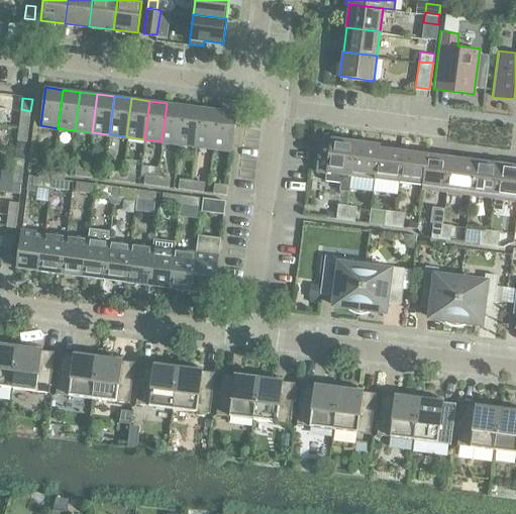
[(184,105),(167,103),(162,141),(179,143),(184,105)]
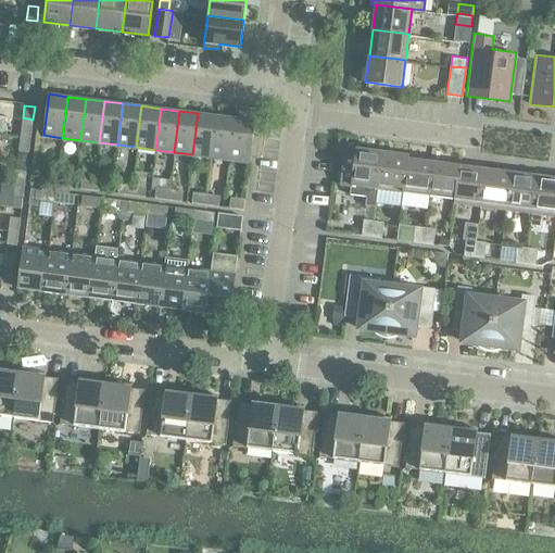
[(192,154),(211,156),(216,115),(198,113),(192,154)]
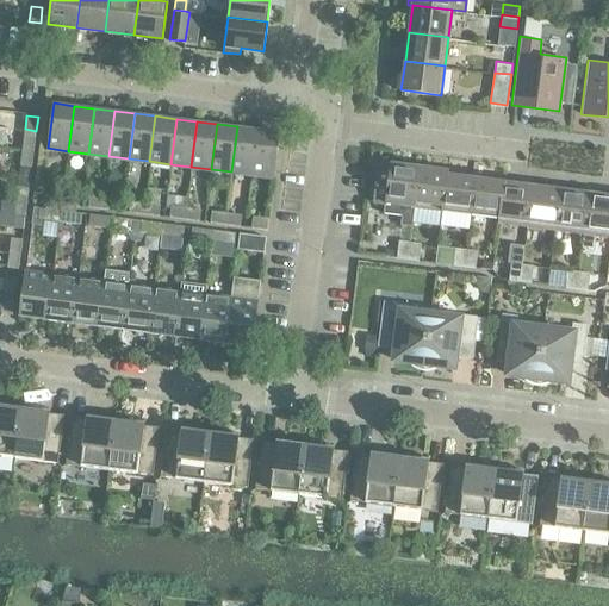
[(231,172),(253,174),(259,129),(237,126),(231,172)]
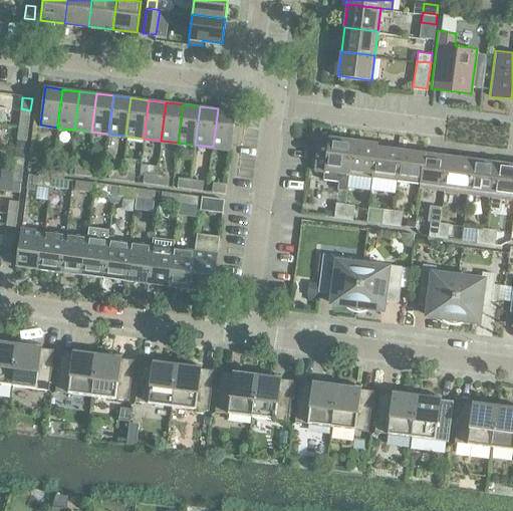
[(235,111),(218,108),(213,147),(230,150),(235,111)]
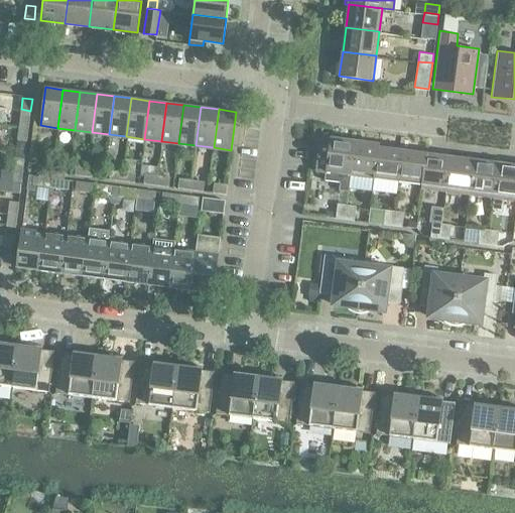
[(20,117),(18,127),(28,128),(29,118),(20,117)]
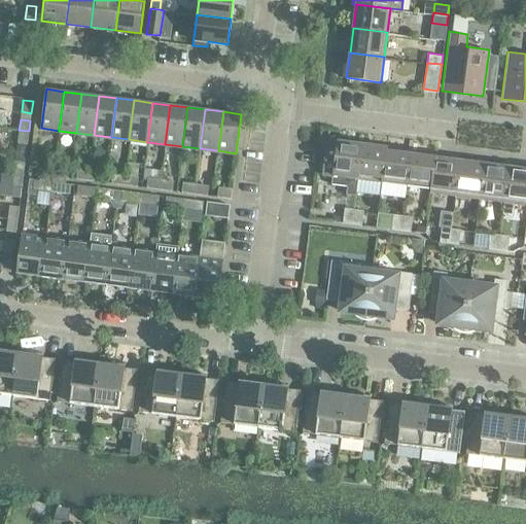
[(18,139),(28,140),(29,131),(19,130),(18,139)]
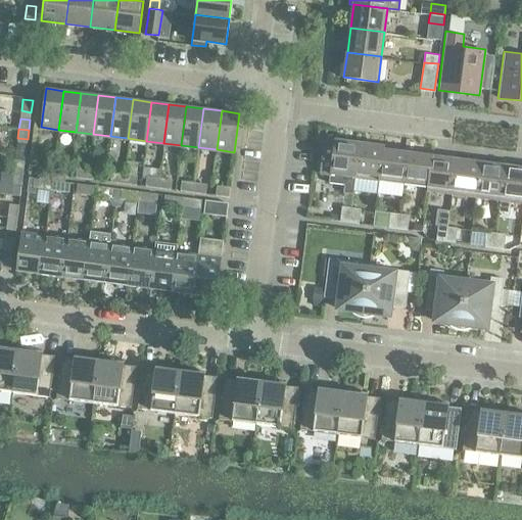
[(323,141),(319,174),(330,175),(329,181),(344,183),(343,191),(352,193),(354,177),(360,142),(334,139),(334,142),(323,141)]
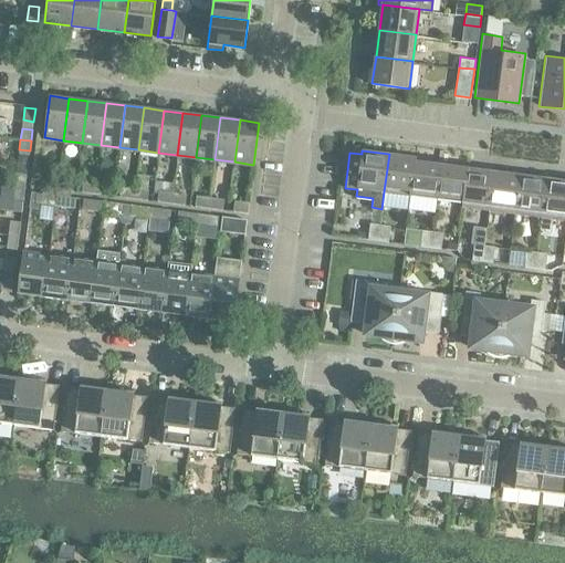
[(416,157),(389,154),(384,191),(410,195),(416,157)]
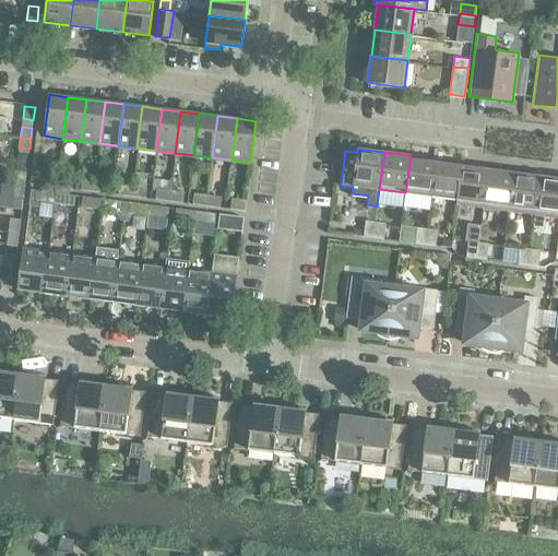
[(405,192),(431,196),(436,158),(411,155),(405,192)]
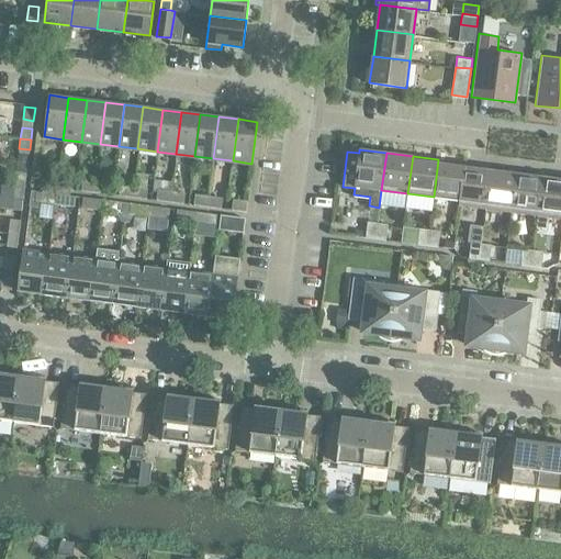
[(434,197),(459,199),(460,200),(464,167),(464,163),(438,159),(434,197)]
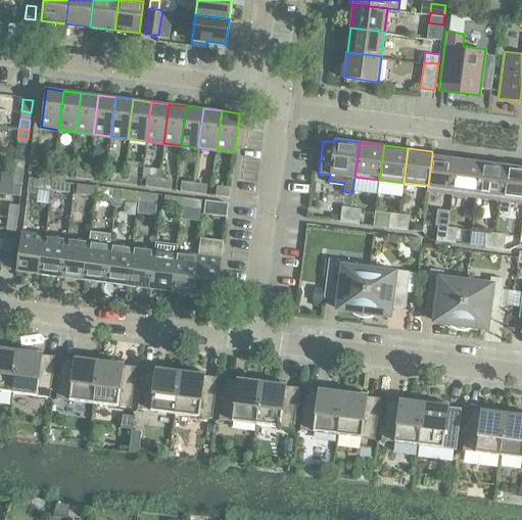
[(427,189),(452,192),(457,158),(432,155),(428,186),(427,185),(427,189)]
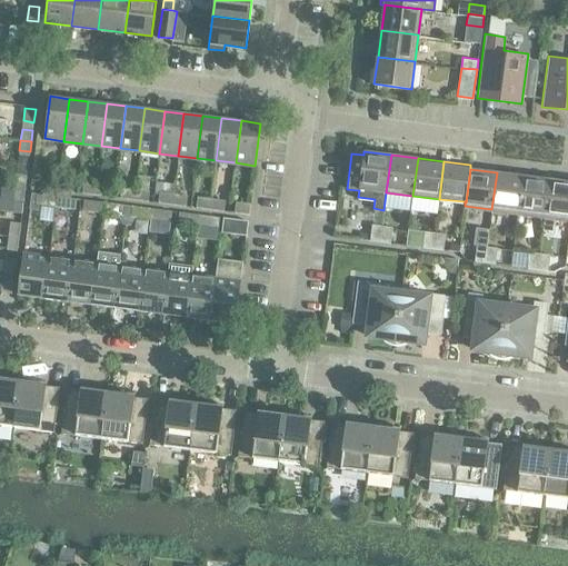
[(491,209),(518,212),(522,176),(497,172),(491,209)]
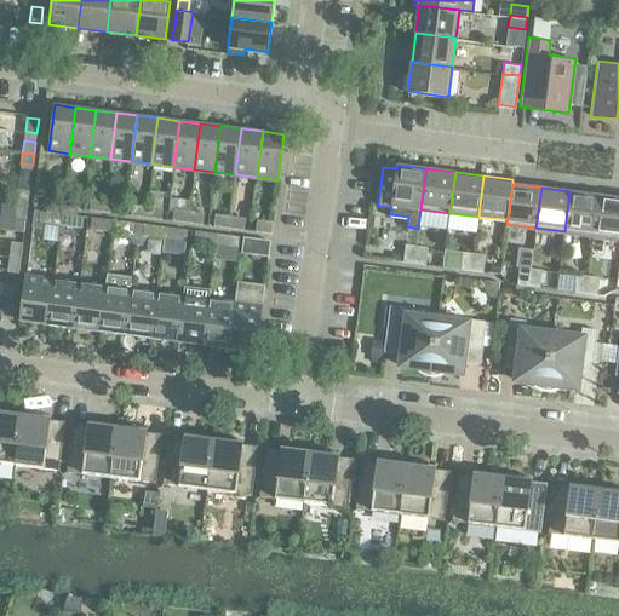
[(599,195),(569,191),(565,231),(594,235),(599,195)]
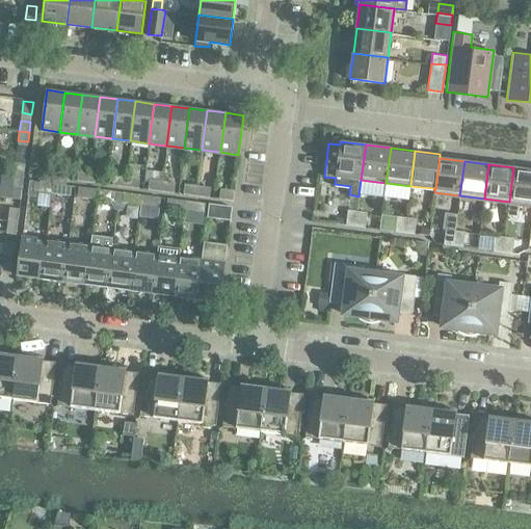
[(15,165),(14,175),(23,176),(25,166),(15,165)]
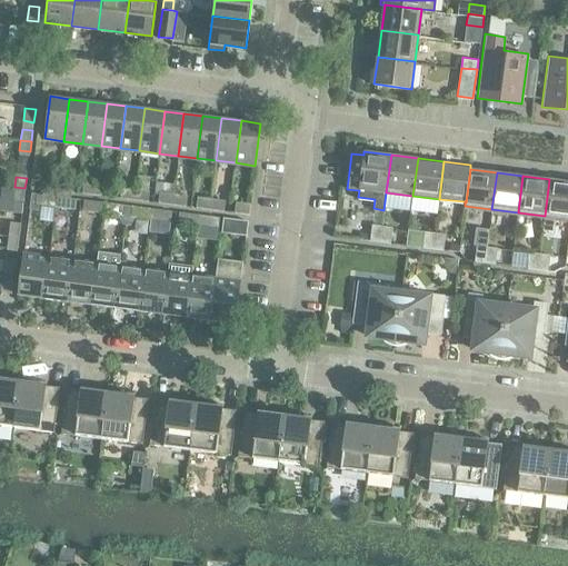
[(567,219),(567,181),(549,179),(545,216),(542,230),(555,232),(557,218),(567,219)]
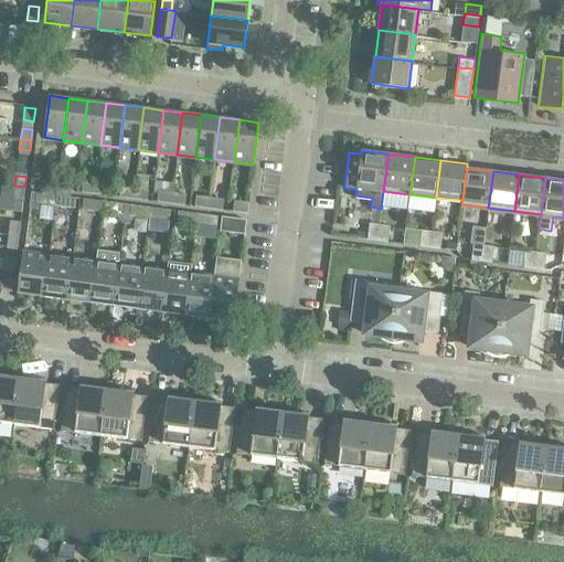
[(86,180),(85,191),(95,192),(96,181),(86,180)]
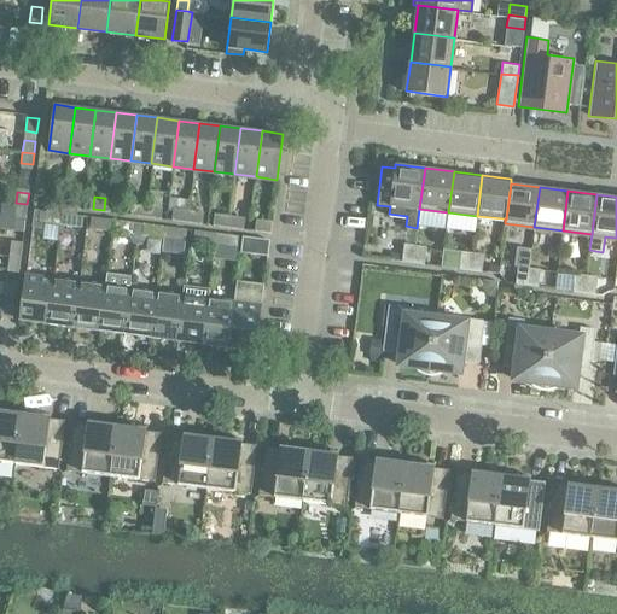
[(51,198),(50,210),(62,211),(63,199),(51,198)]
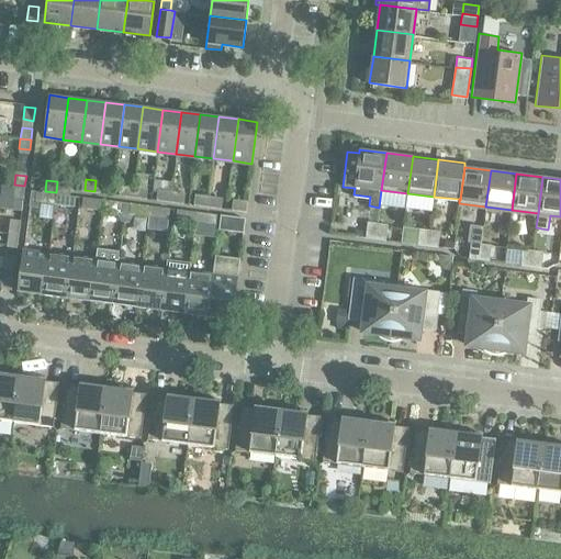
[(107,181),(96,180),(94,191),(105,192),(107,181)]
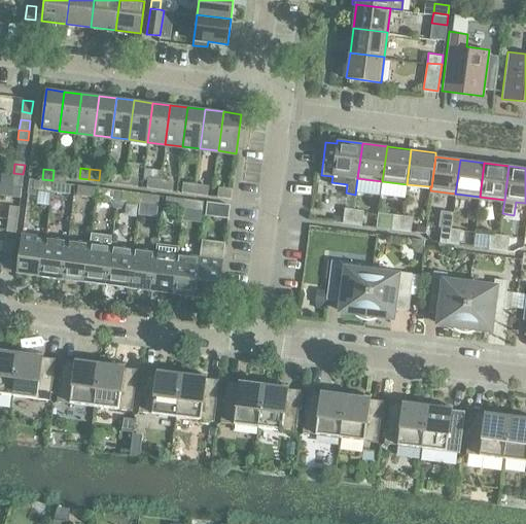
[(63,172),(54,170),(53,180),(62,182),(63,172)]
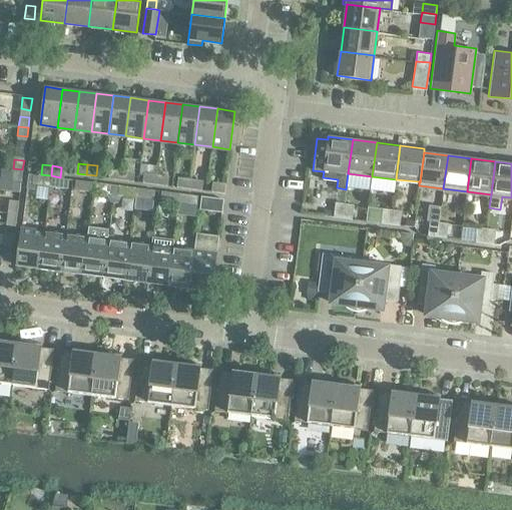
[(120,178),(121,169),(112,167),(111,177),(120,178)]
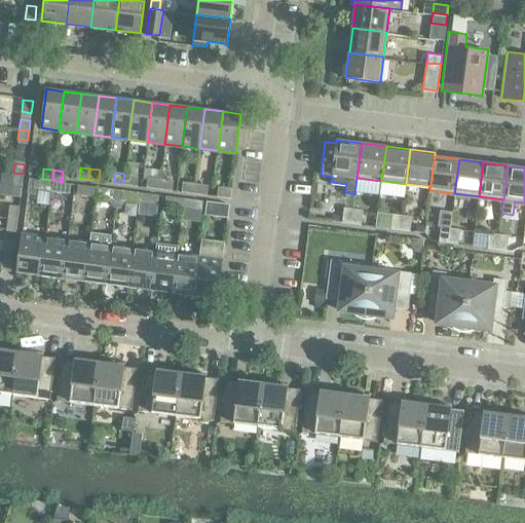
[(22,184),(23,174),(13,173),(12,183),(22,184)]
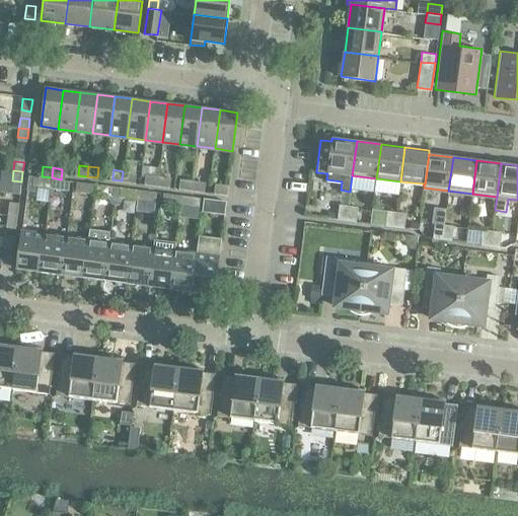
[(133,172),(123,171),(122,180),(132,181),(133,172)]
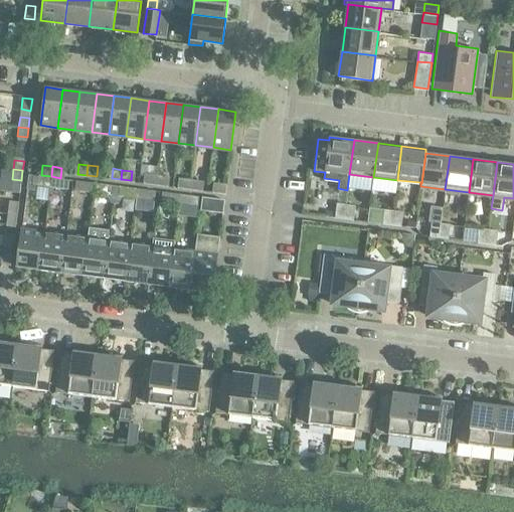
[(147,173),(146,182),(156,183),(157,174),(147,173)]
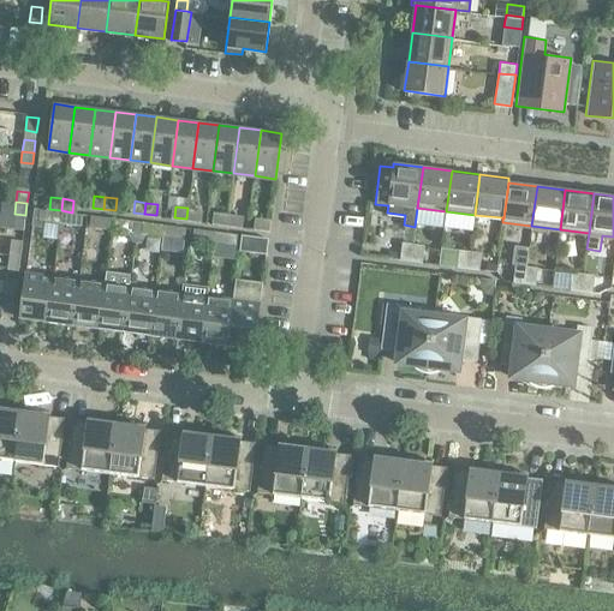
[(59,222),(61,210),(49,209),(43,208),(42,220),(59,222)]
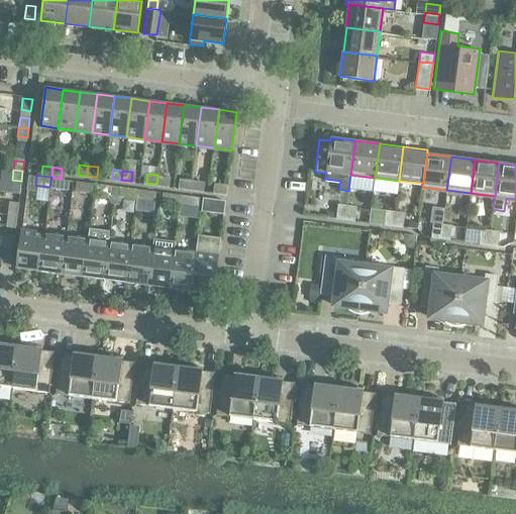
[(167,176),(158,175),(157,184),(166,186),(167,176)]
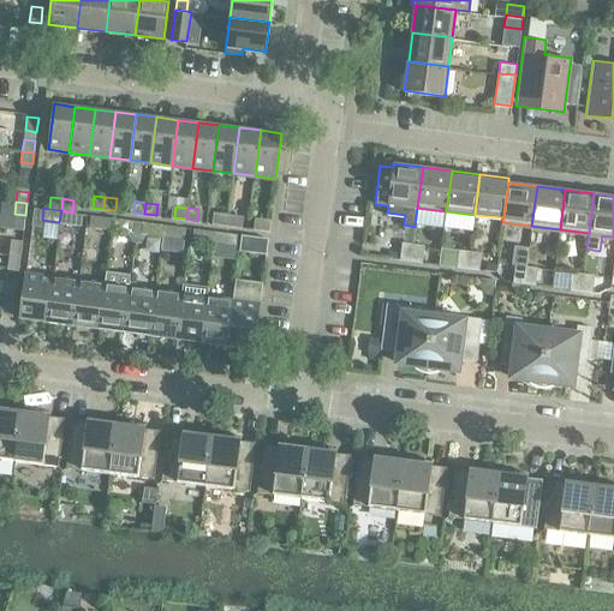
[(72,213),(61,210),(59,222),(77,225),(78,213),(72,213)]
